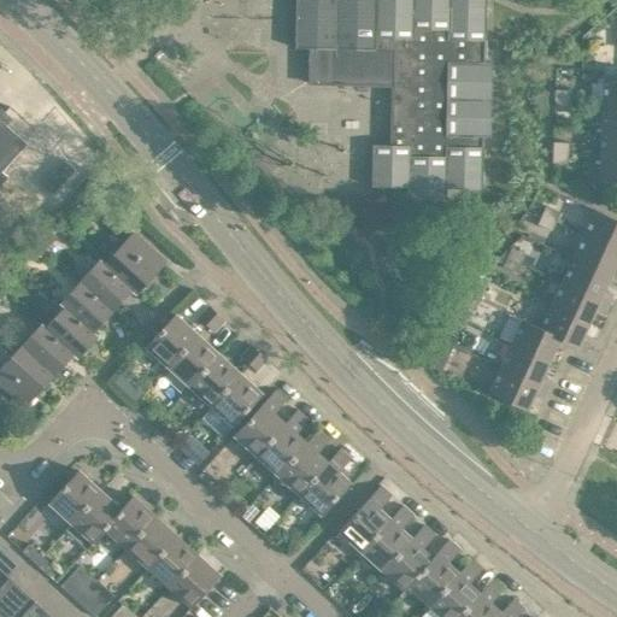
[(310,69),(309,83),(325,83),(325,84),(333,84),(377,84),(377,86),(392,86),(392,97),(391,97),(391,99),(392,99),(392,115),(391,115),(391,145),(372,145),(371,186),(374,186),(407,186),(407,199),(410,199),(410,198),(444,199),(444,200),(446,200),(446,187),(480,188),(482,188),(483,136),(489,136),(491,135),(489,135),(489,100),(491,100),(491,99),(489,99),(491,64),(492,64),(492,63),(485,63),(486,0),(295,0),(295,48),(297,48),(297,47),(310,48),(310,69)]
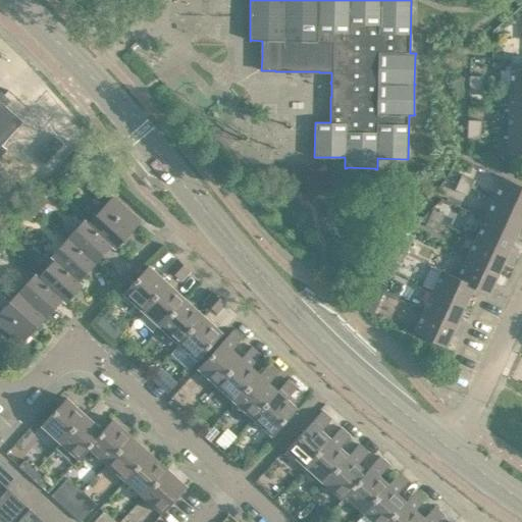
[(521,62),(510,62),(510,86),(521,86),(521,62)]
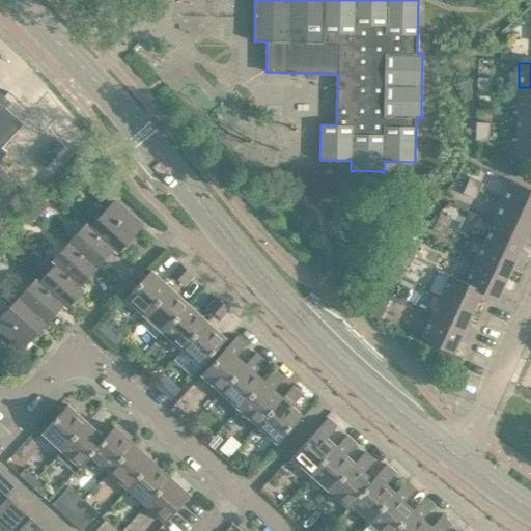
[(477,77),(477,85),(490,86),(491,78),(477,77)]
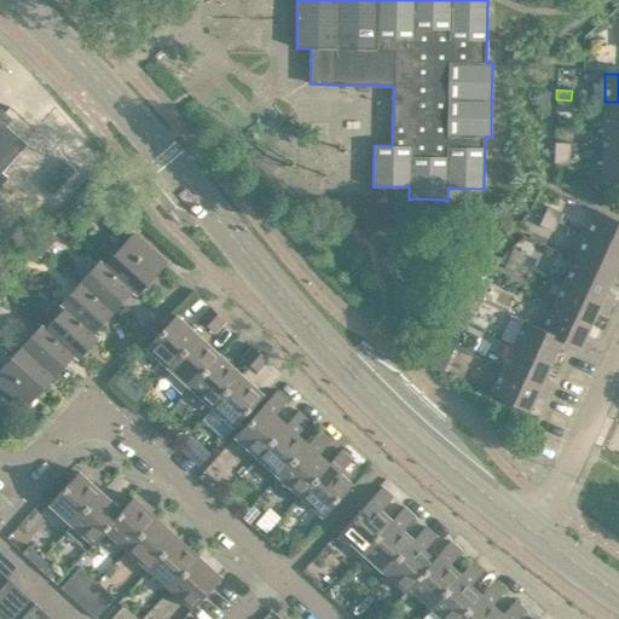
[(571,100),(556,99),(555,110),(571,111),(571,100)]
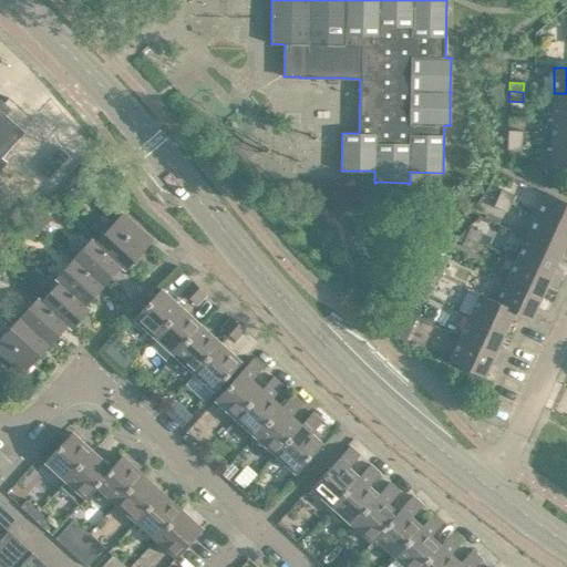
[(566,93),(554,93),(553,117),(566,117),(566,93)]
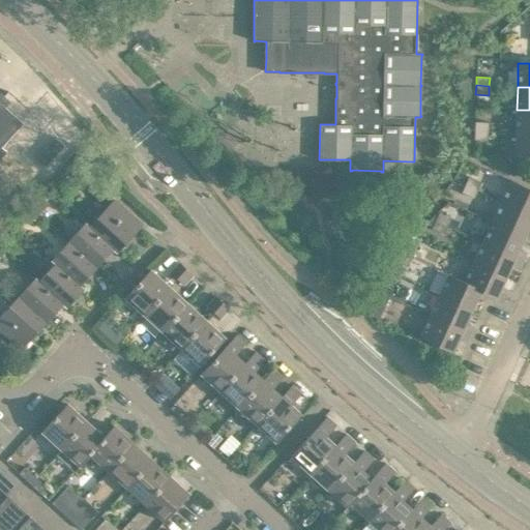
[(0,158),(6,152),(1,147),(23,123),(0,102),(0,100),(4,96),(0,91),(0,158)]
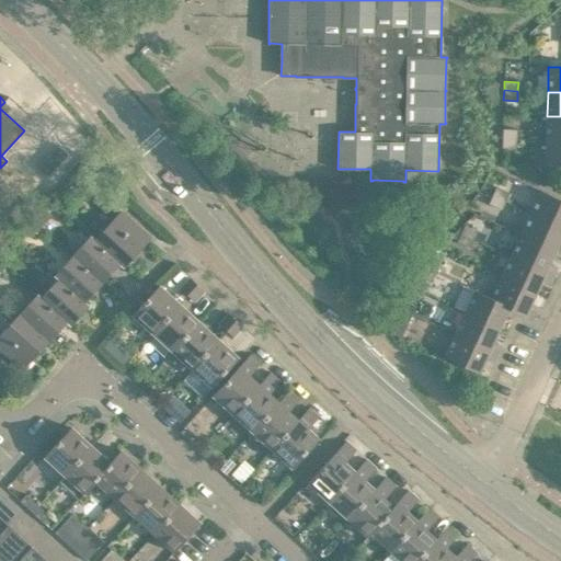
[(560,116),(547,116),(546,139),(560,139),(560,116)]
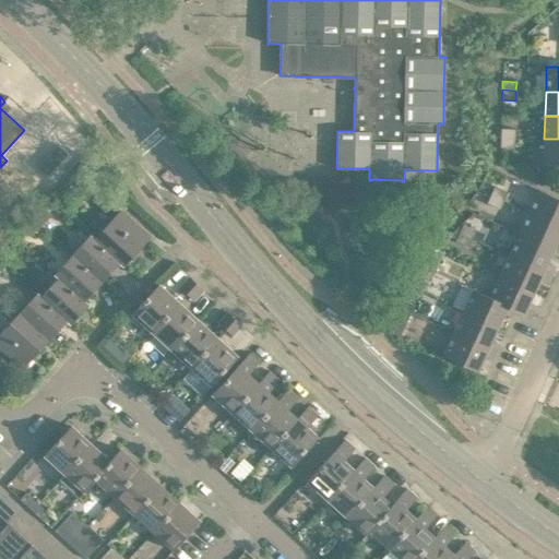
[(500,128),(500,138),(514,139),(514,129),(500,128)]
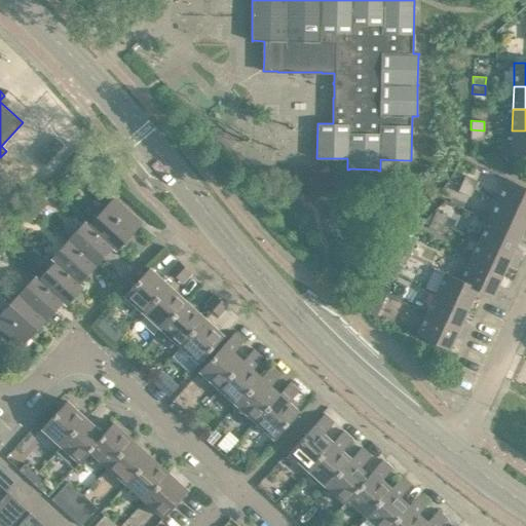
[(484,130),(471,129),(471,138),(484,139),(484,130)]
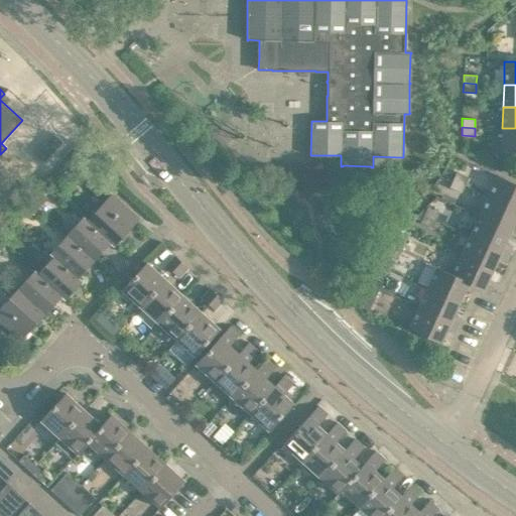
[(515,128),(502,128),(501,151),(515,151),(515,128)]
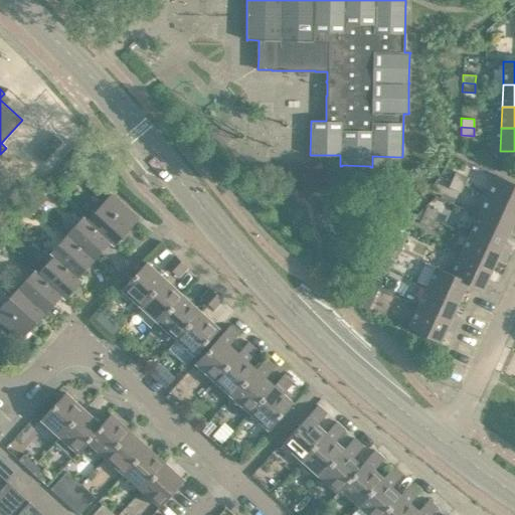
[(61,142),(53,134),(34,154),(43,162),(61,142)]
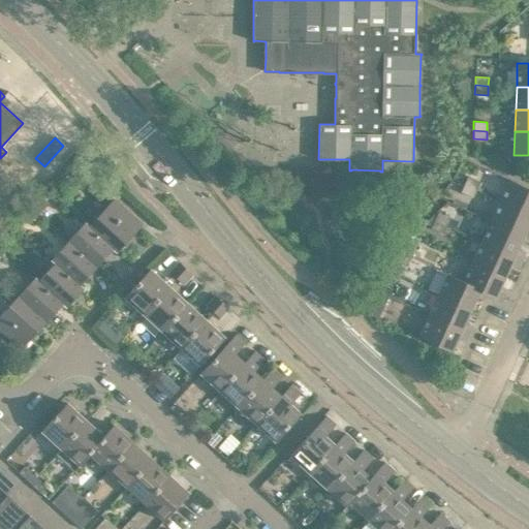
[(468,176),(464,184),(476,189),(479,182),(468,176)]
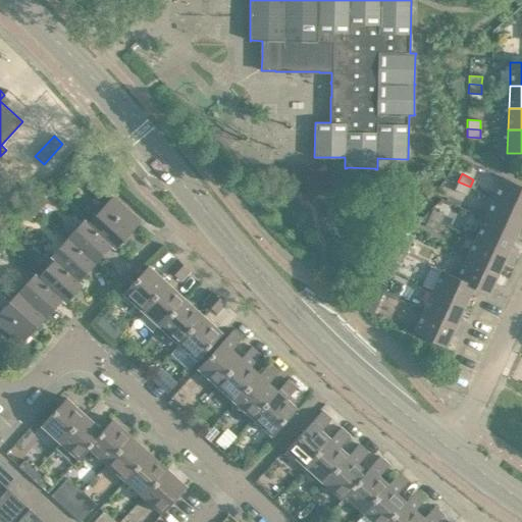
[(521,186),(503,177),(493,198),(521,211),(521,186)]
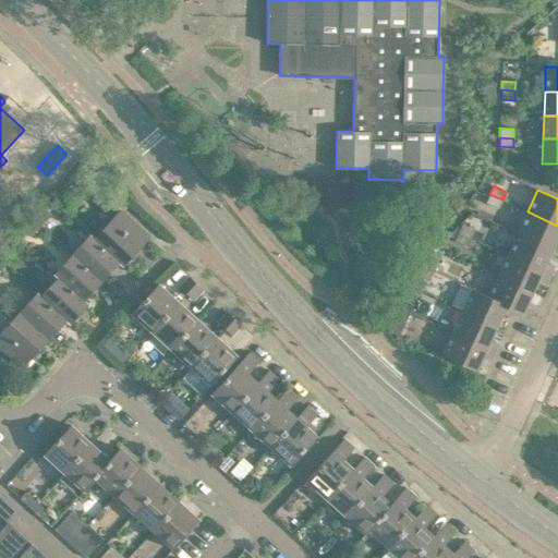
[(502,199),(489,194),(485,203),(498,208),(502,199)]
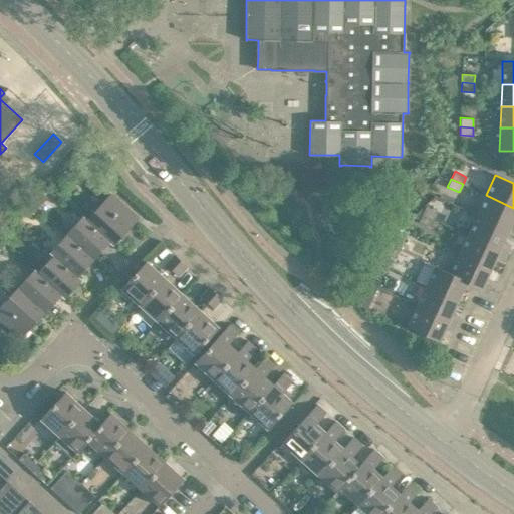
[(40,191),(31,202),(37,207),(46,197),(40,191)]
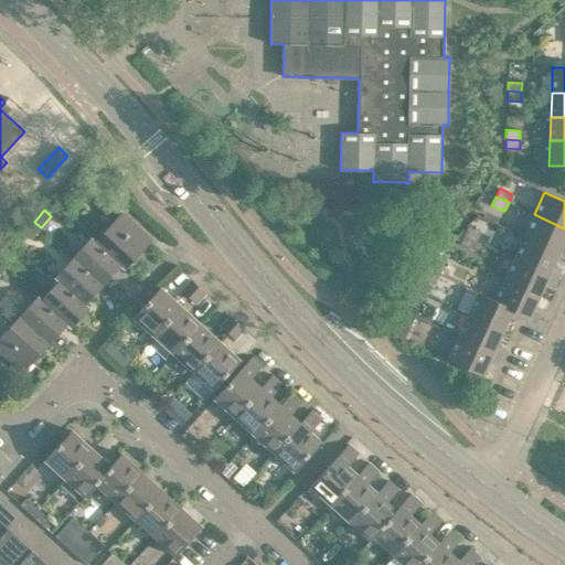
[(121,212),(96,241),(95,242),(120,265),(119,266),(124,269),(151,240),(121,212)]
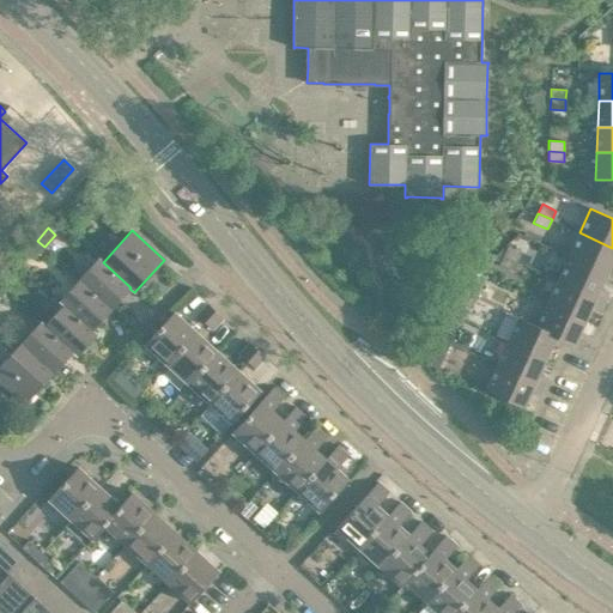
[(612,248),(580,232),(569,256),(606,274),(612,259),(612,248)]
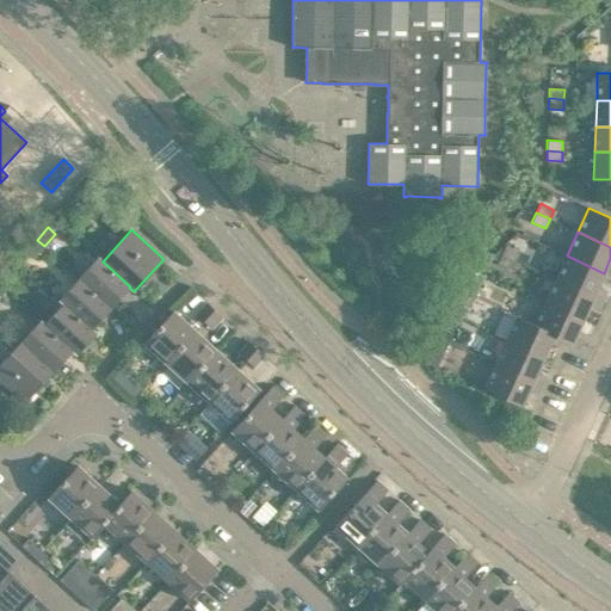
[(44,246),(37,240),(25,252),(32,259),(44,246)]
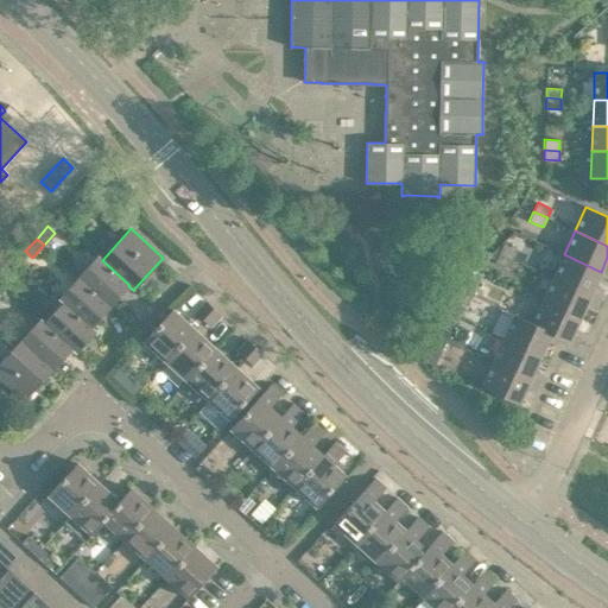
[(504,244),(499,253),(513,259),(518,251),(504,244)]
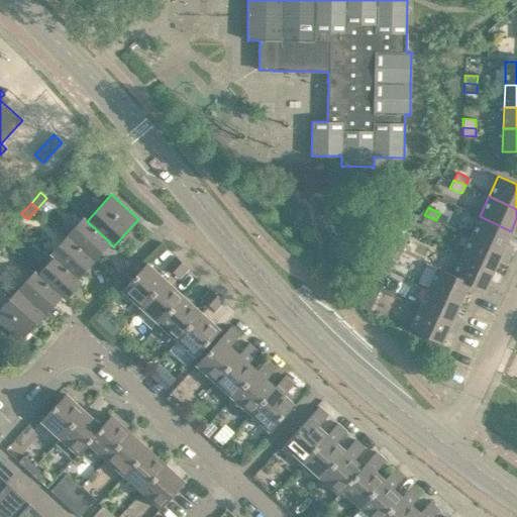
[(436,220),(424,215),(421,223),(433,228),(436,220)]
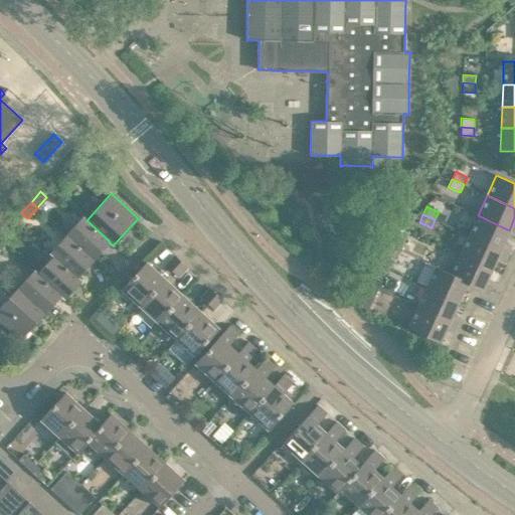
[(478,215),(469,235),(508,252),(511,246),(504,242),(509,230),(478,215)]
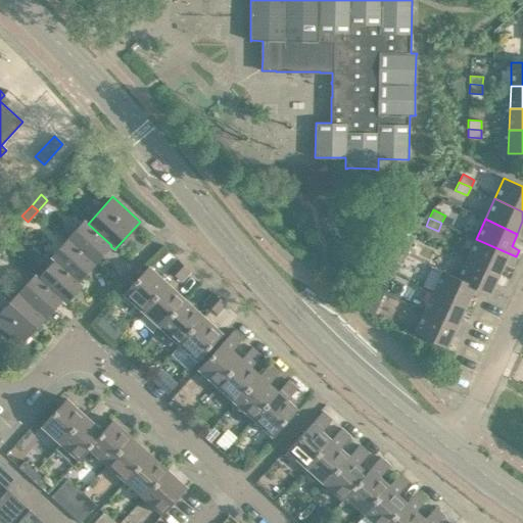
[(85,220),(67,238),(95,264),(110,246),(111,245),(88,224),(89,223),(85,220)]
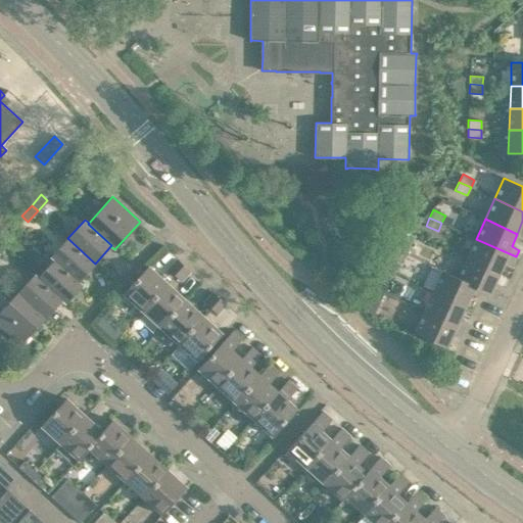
[(0,243),(4,247),(5,246),(14,236),(8,231),(0,239),(0,243)]
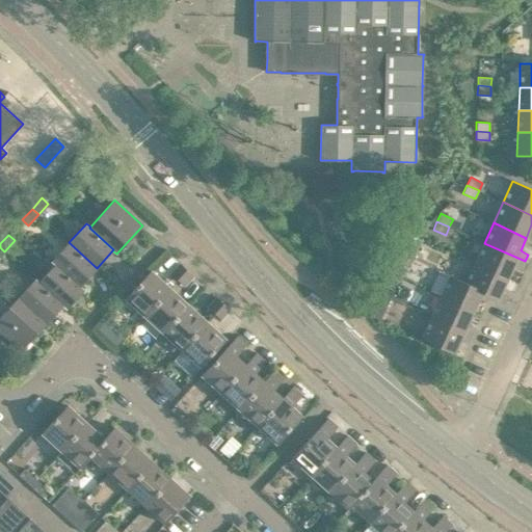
[(26,251),(15,240),(5,250),(17,262),(26,251)]
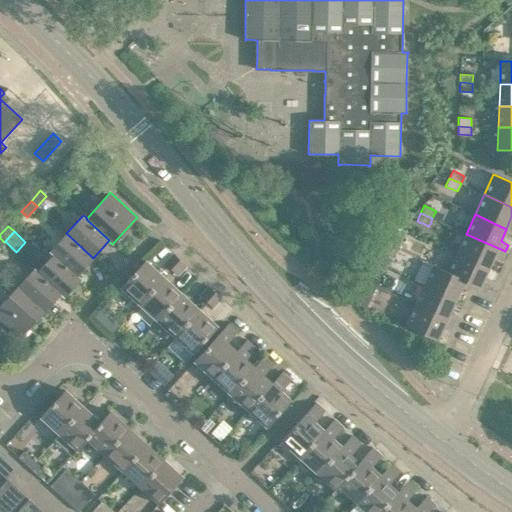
[(66,233),(49,252),(53,255),(54,254),(77,275),(93,258),(66,233)]
